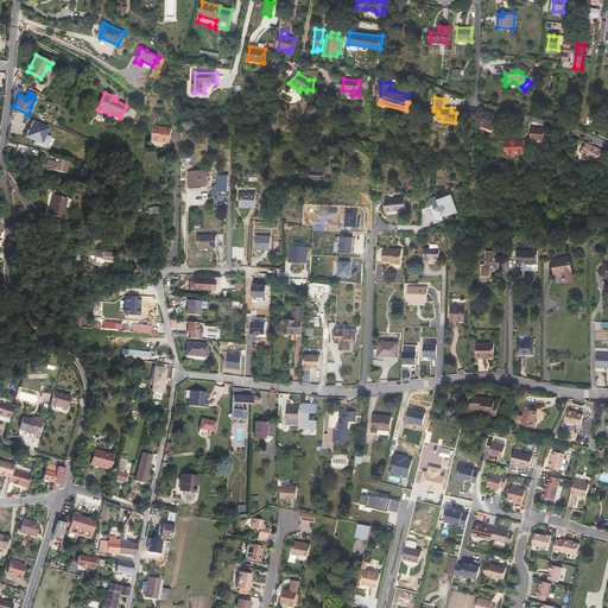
[(481,130),(493,133),(496,122),(493,121),(495,114),(486,112),(486,113),(479,111),(476,115),(479,116),(475,126),(482,127),(481,130)]
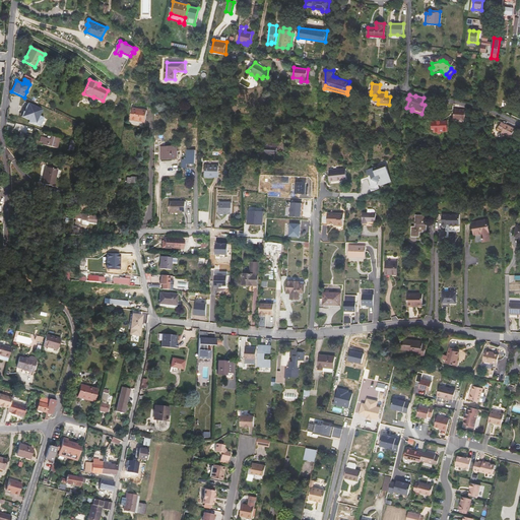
[(39,115),(42,110),(27,104),(25,107),(24,112),(22,111),(21,117),(28,120),(27,123),(43,127),(47,119),(39,115)]
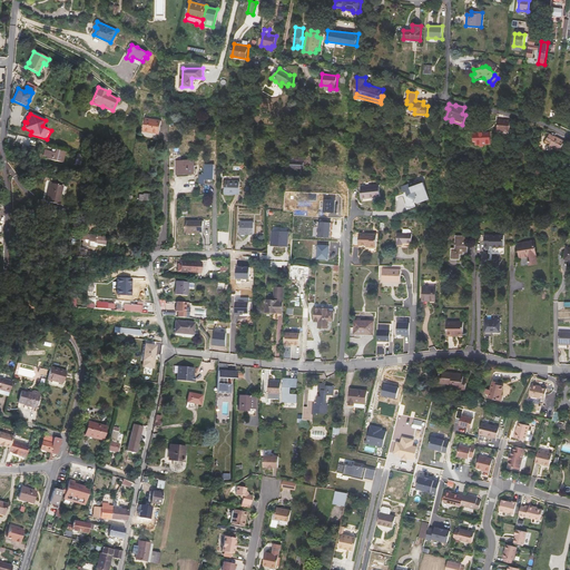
[(145,118),(144,129),(159,131),(161,120),(145,118)]
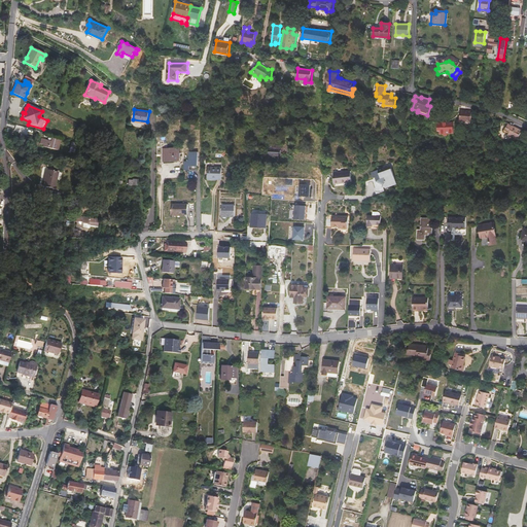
[(461,121),(471,121),(471,111),(461,110),(461,121)]
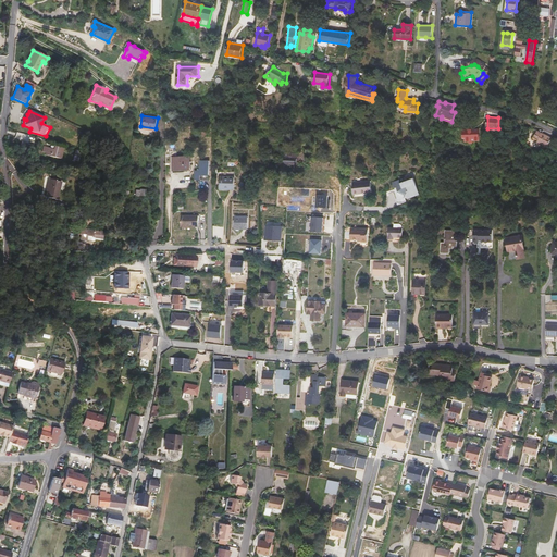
[(482,141),(481,130),(463,131),(465,139),(467,139),(467,143),(471,141),(472,144),(475,144),(477,141),(482,141)]
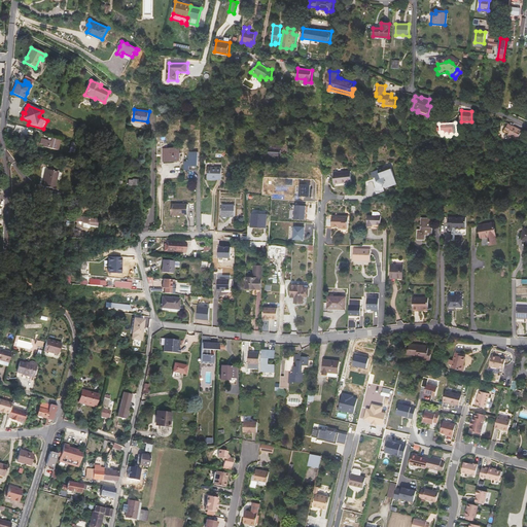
[(505,129),(506,129),(511,131),(510,133),(508,135),(518,139),(522,130),(508,123),(505,129)]
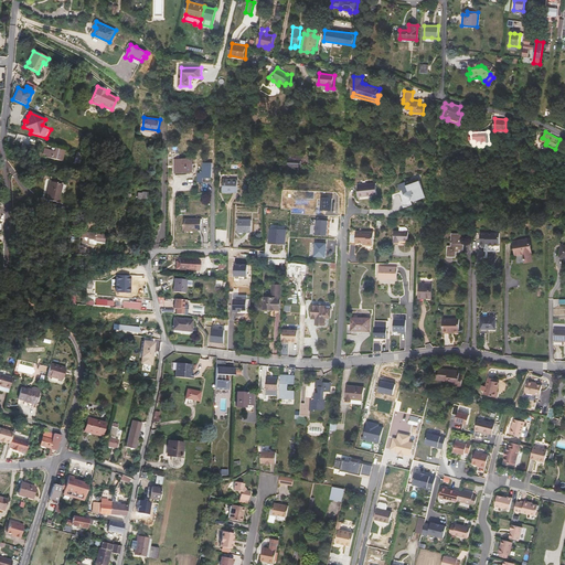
[(46,156),(45,157),(63,161),(65,151),(56,149),(55,152),(43,148),(42,153),(46,156)]
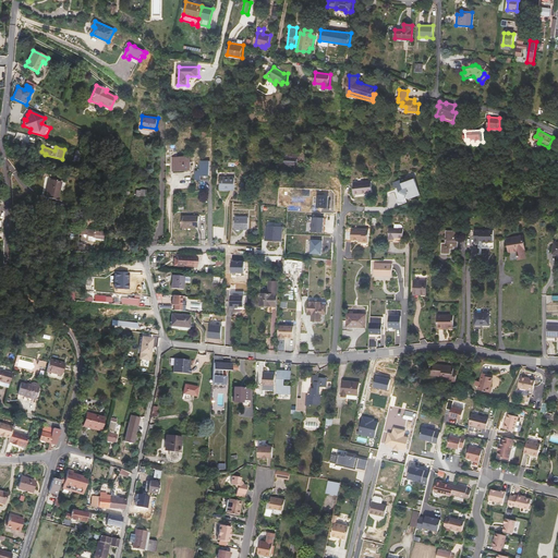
[(286,154),(284,165),(288,165),(295,165),(296,155),(286,154)]
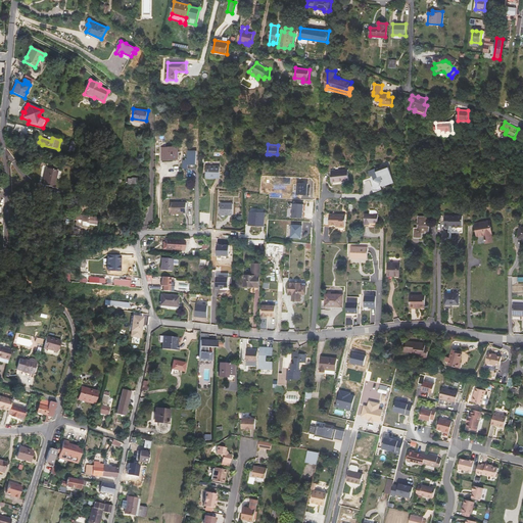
[(162,161),(179,160),(178,146),(162,147),(162,161)]
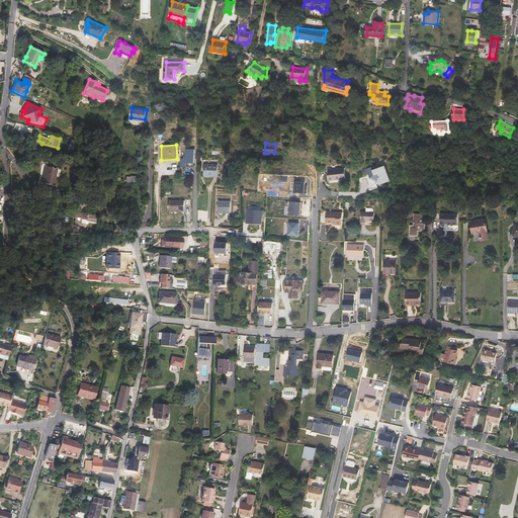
[(188,163),(195,163),(195,150),(185,150),(186,156),(181,157),(181,166),(188,166),(188,163)]
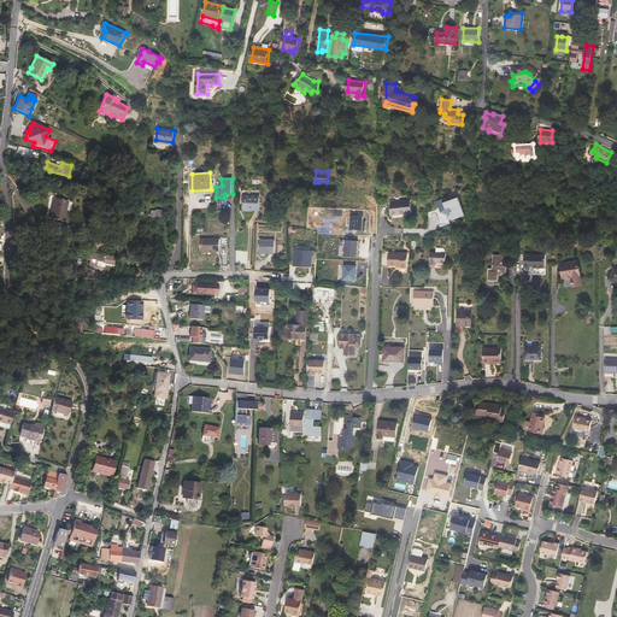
[(244,210),(259,210),(259,197),(244,195),(244,210)]
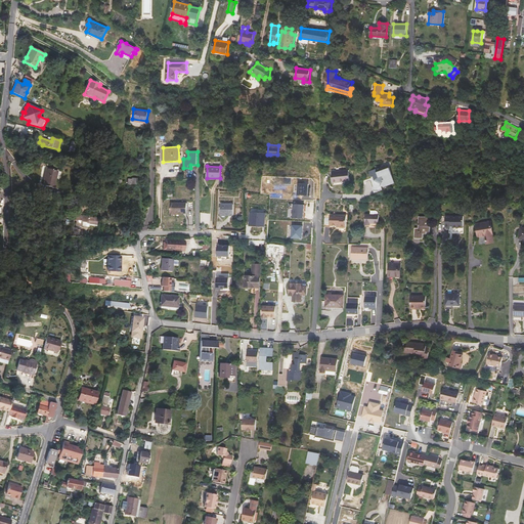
[(369,172),(372,177),(374,177),(375,181),(382,184),(381,186),(384,187),(395,183),(389,168),(385,169),(380,168),(369,172)]
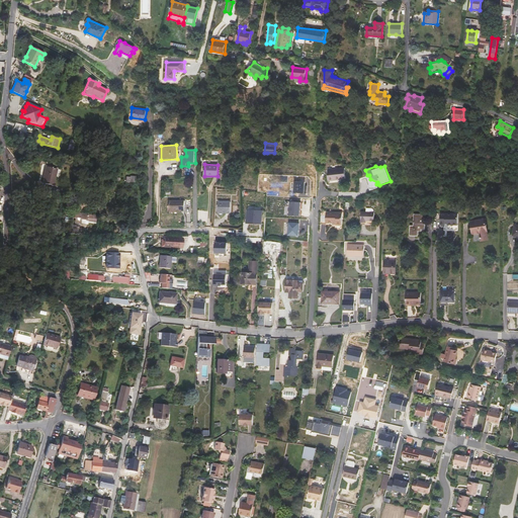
[(42,175),(40,182),(53,185),(56,170),(46,167),(44,175),(42,175)]
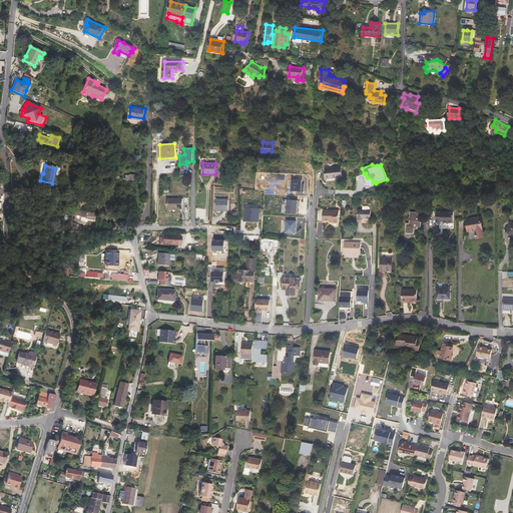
[(341,166),(324,167),(325,175),(326,179),(342,177),(341,166)]
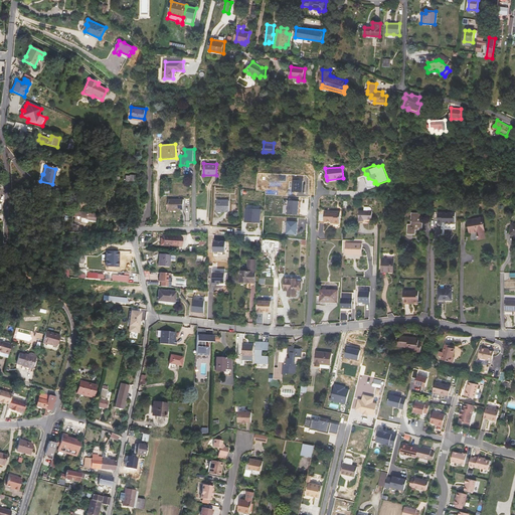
[(125,176),(125,181),(129,182),(129,184),(135,184),(135,176),(130,175),(130,176),(125,176)]
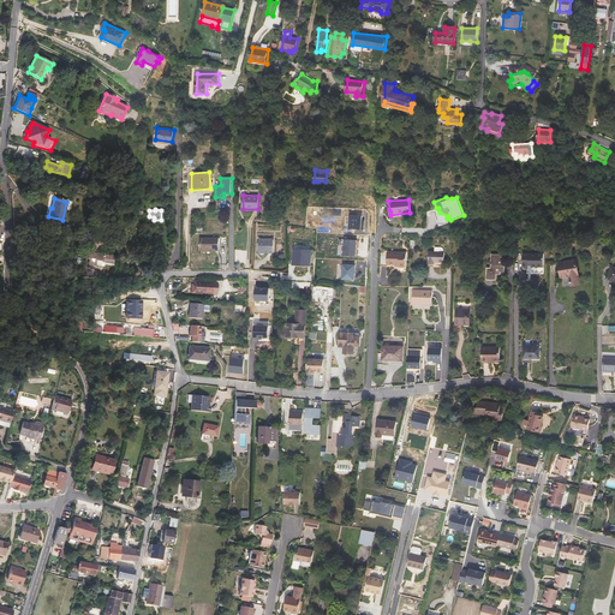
[(350,231),(360,231),(362,216),(350,216),(350,231)]
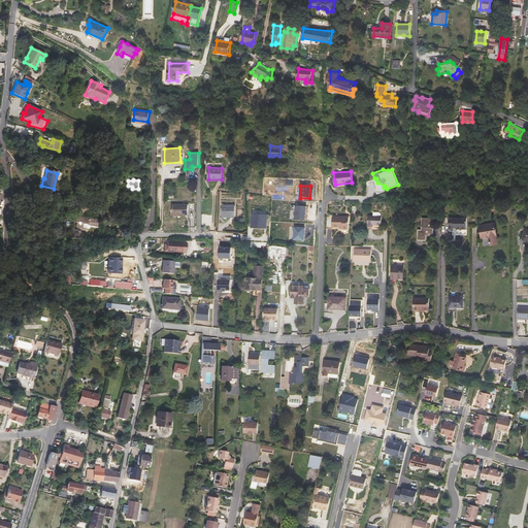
[(222,217),(235,218),(235,206),(223,205),(222,217)]
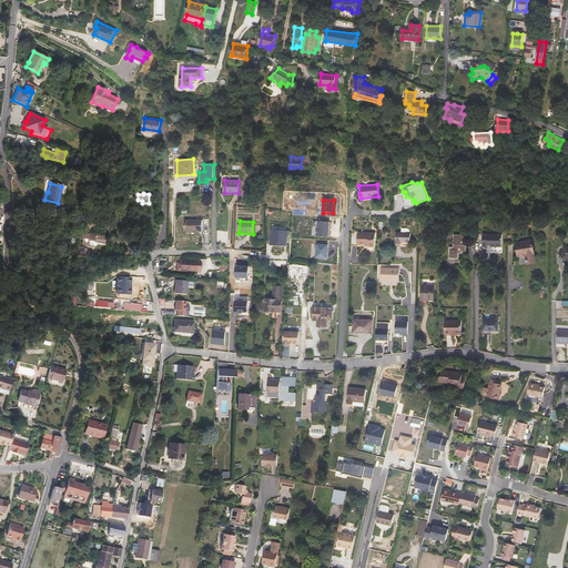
[(203,232),(203,222),(190,222),(190,224),(185,224),(185,233),(186,234),(191,234),(192,233),(200,233),(200,232),(203,232)]
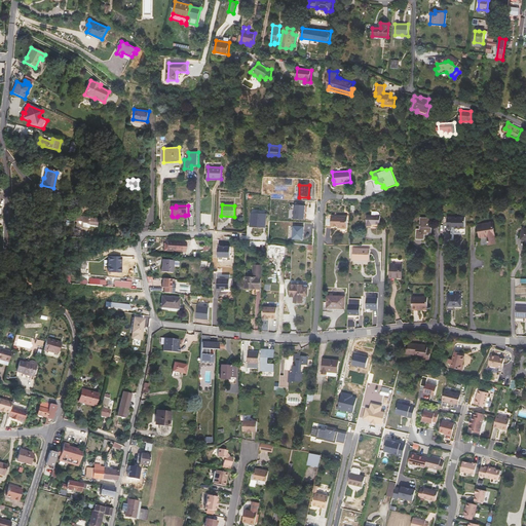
[(297,218),(306,218),(306,205),(297,205),(297,218)]
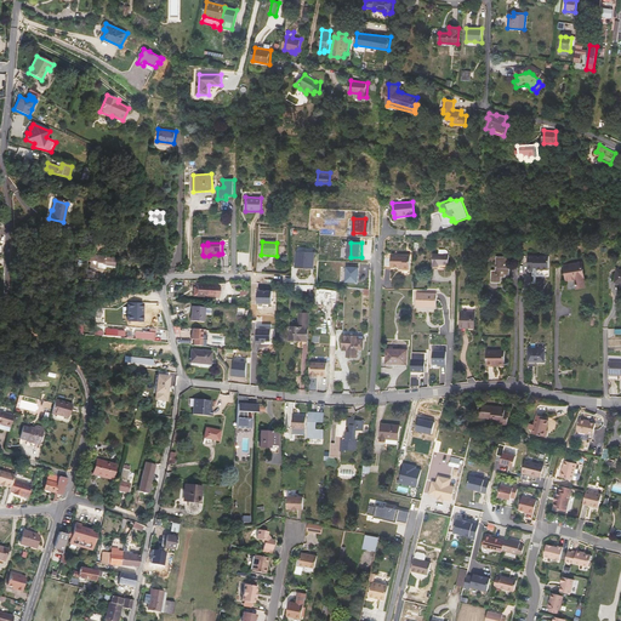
[(432,254),(432,265),(439,265),(449,266),(449,254),(448,254),(448,252),(448,251),(446,251),(446,250),(445,250),(444,250),(438,250),(438,254),(432,254)]
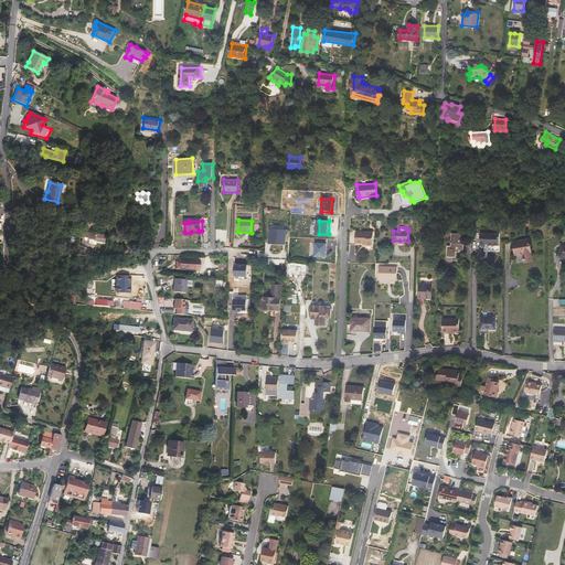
[(270,244),(287,244),(287,228),(270,228),(270,244)]
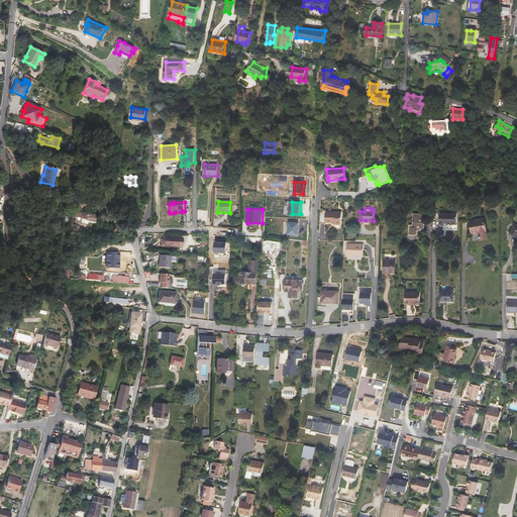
[(328,222),(332,222),(336,222),(336,224),(341,224),(341,213),(320,212),(320,224),(325,224),(325,222),(325,218),(328,218),(328,222)]
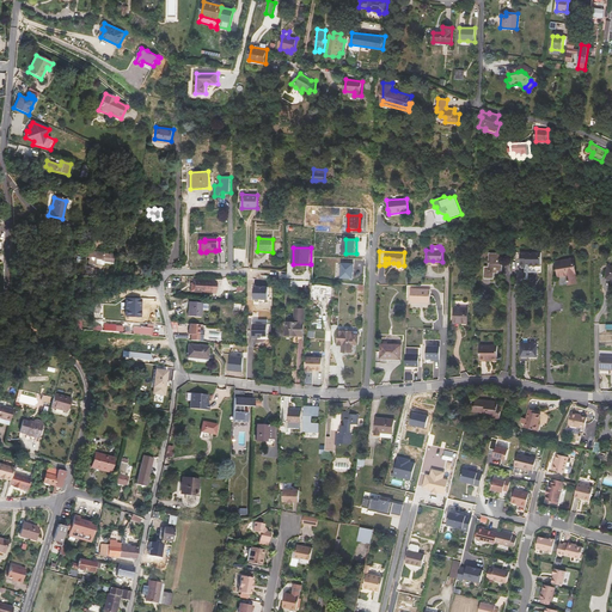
[(112,255),(86,252),(86,257),(87,257),(86,264),(93,265),(93,264),(102,265),(102,263),(111,264),(111,263),(112,255)]
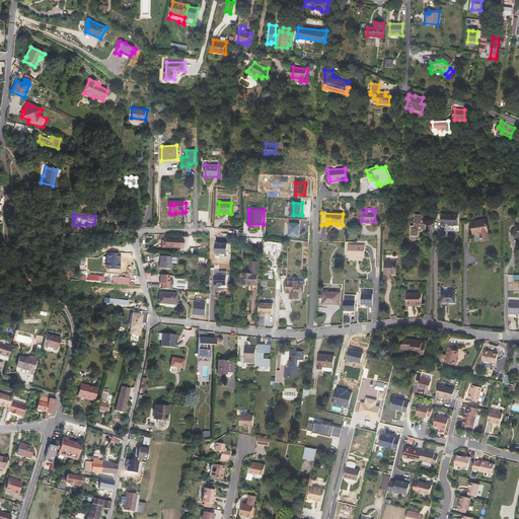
[(459,214),(441,214),(441,225),(445,225),(445,231),(459,231),(459,214)]
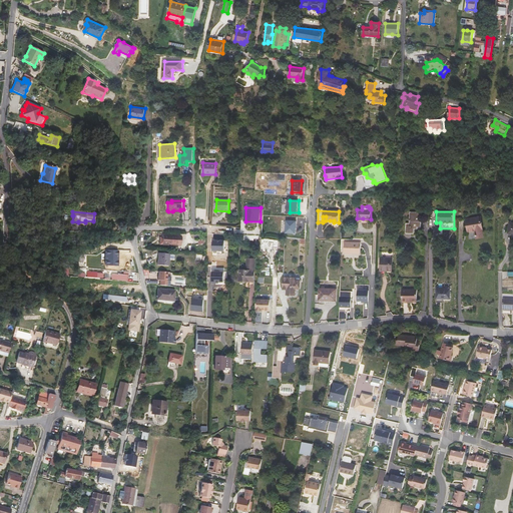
[(410,212),(410,223),(407,223),(406,233),(415,233),(415,229),(418,229),(418,226),(421,227),(422,212),(410,212)]
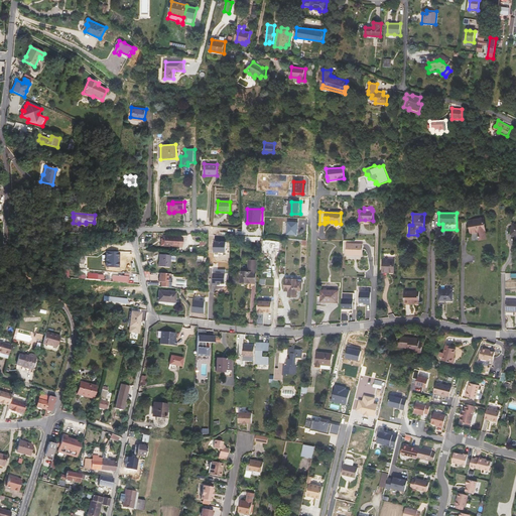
[(469,221),(471,234),(478,232),(480,240),(487,239),(484,219),(469,221)]
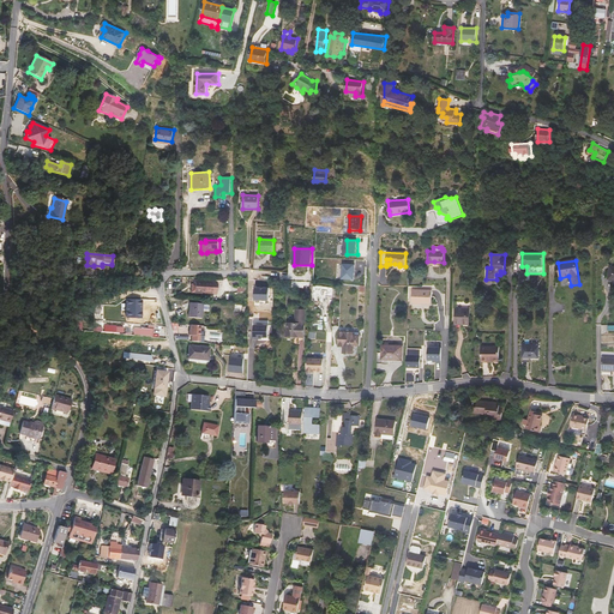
[(345,280),(356,280),(356,265),(345,265),(345,280)]
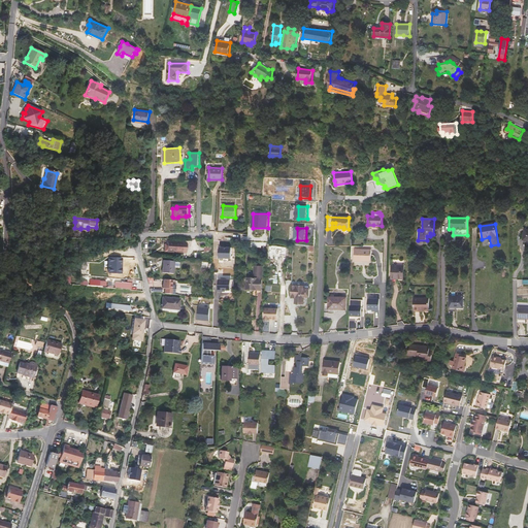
[(168,241),(168,244),(167,252),(167,253),(177,254),(177,253),(186,253),(186,242),(168,241)]
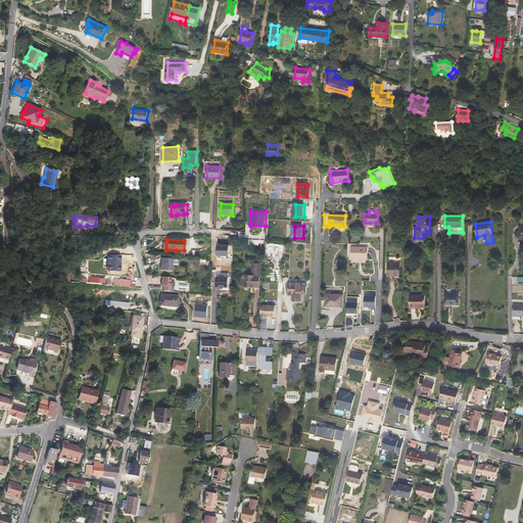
[(269,243),(268,251),(278,252),(285,253),(286,243),(274,242),(274,244),(269,243)]
